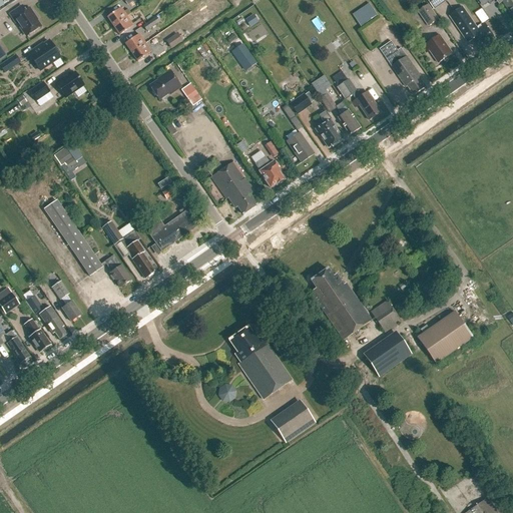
[(428,0),(435,9),(447,0),(428,0)]
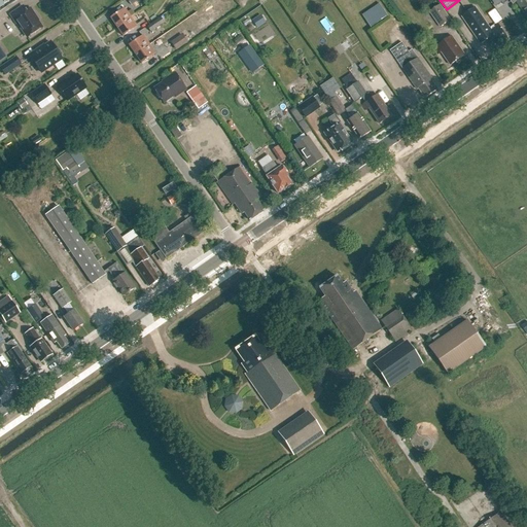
[(526,0),(500,0),(504,5),(511,0),(515,0),(526,16),(526,0)]
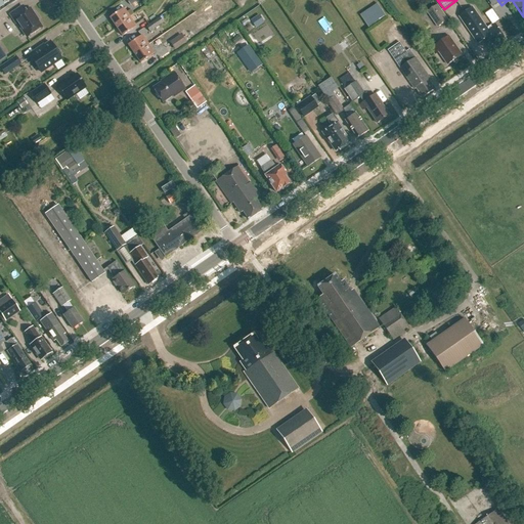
[(438,5),(428,12),(438,28),(448,20),(438,5)]
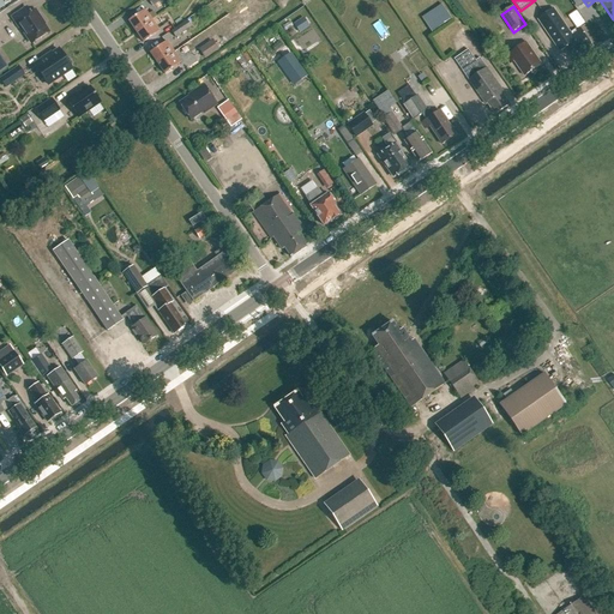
[(28,14),(24,8),(11,17),(16,24),(18,23),(32,43),(48,32),(40,19),(41,18),(36,10),(28,14)]
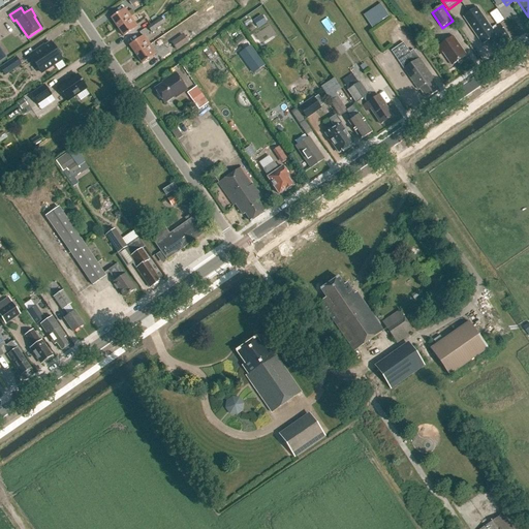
[(111,19),(117,28),(131,18),(124,8),(111,19)]
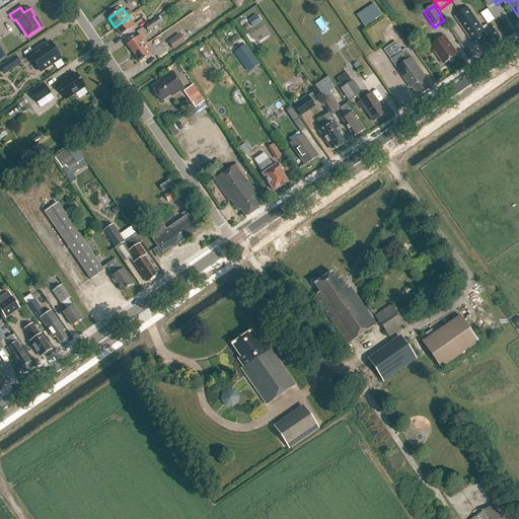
[(468,13),(458,20),(474,44),(479,41),(486,51),(502,40),(491,23),(479,30),(468,13)]
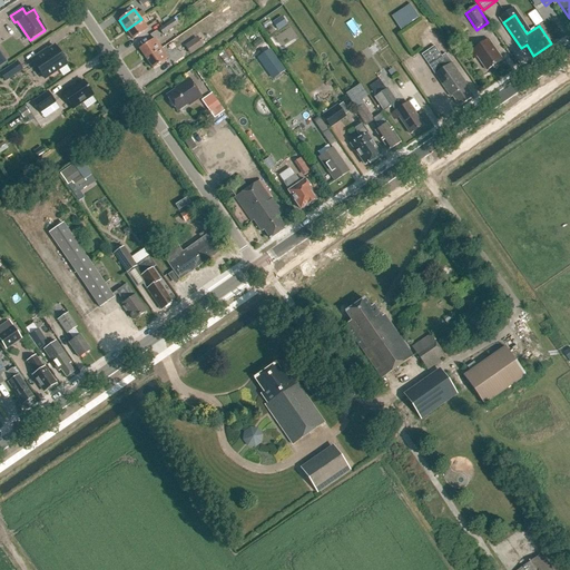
[(287,25),(282,17),(272,22),(277,30),(287,25)]
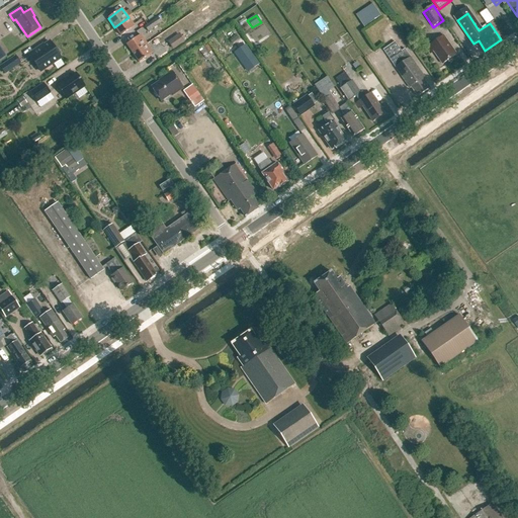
[(157,16),(144,25),(148,31),(161,22),(157,16)]
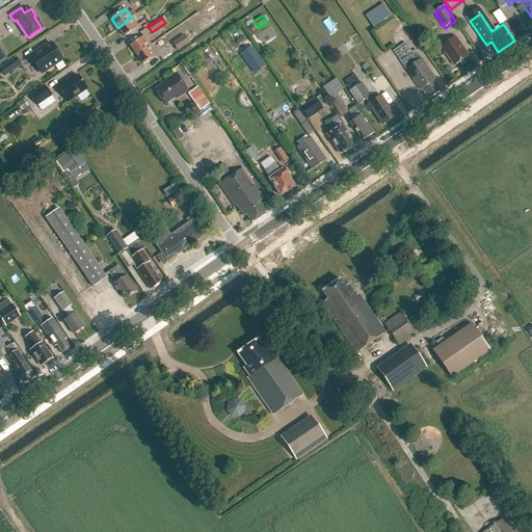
[(132,18),(117,28),(124,37),(138,27),(132,18)]
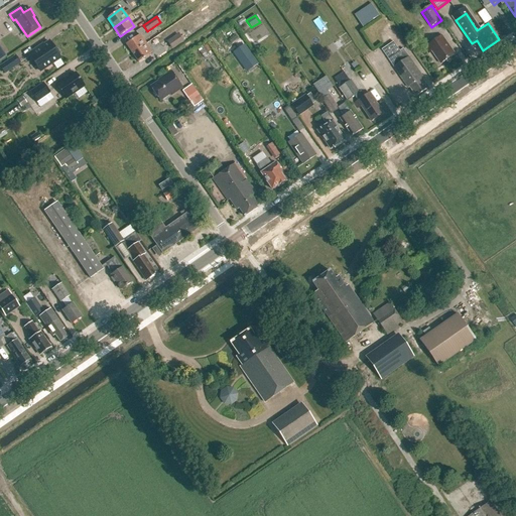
[(126,44),(132,53),(146,43),(139,34),(126,44)]
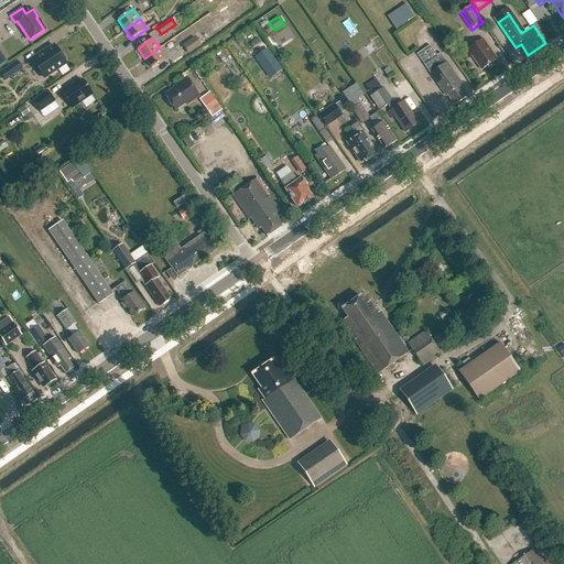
[(195,39),(184,45),(188,53),(199,45),(195,39)]
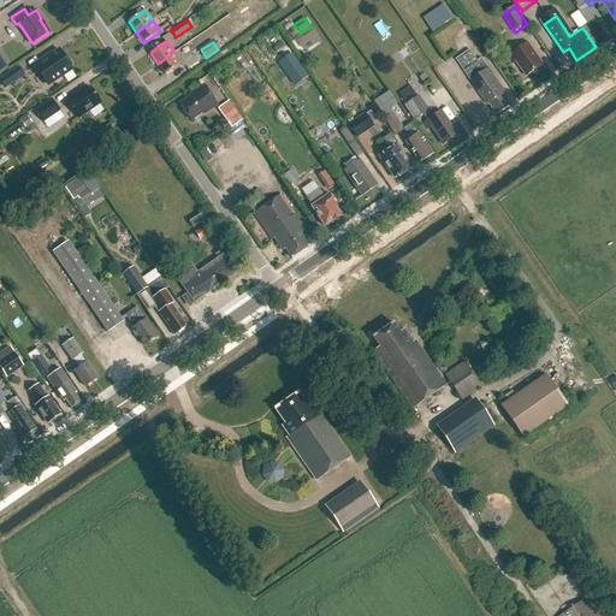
[(511,64),(516,61),(527,77),(544,65),(529,43),(508,58),(511,64)]
